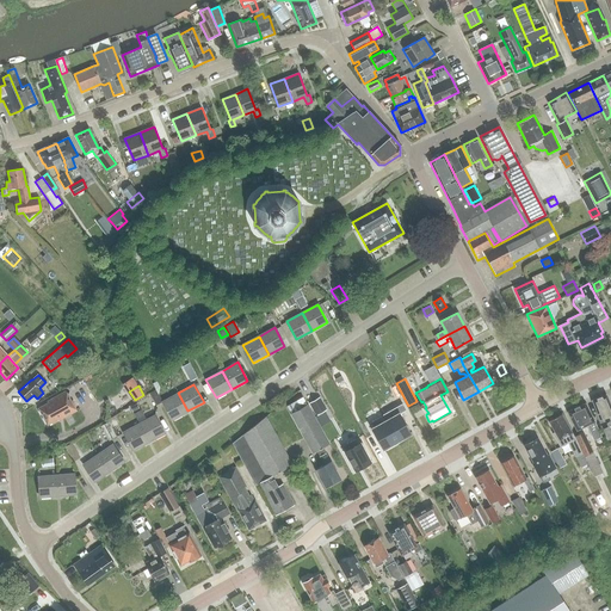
[(38,408),(48,425),(57,419),(59,421),(76,411),(66,392),(47,401),(48,403),(38,408)]
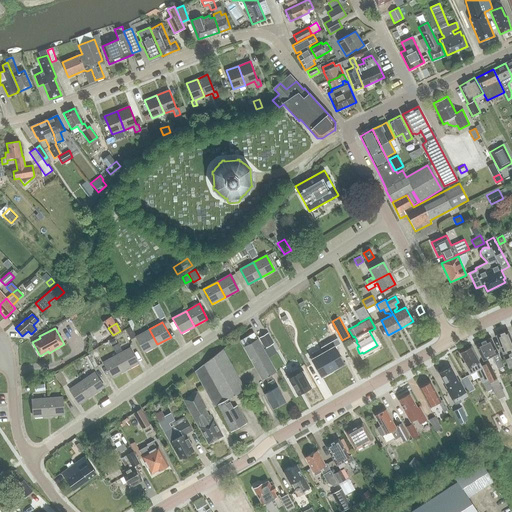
[(144,352),(157,344),(149,329),(136,337),(144,352)]
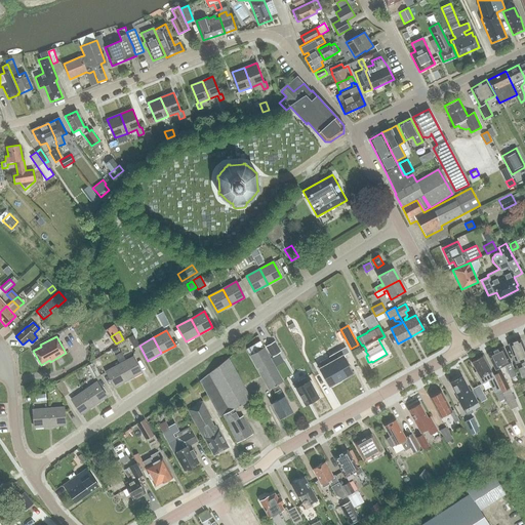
[(524,350),(521,339),(509,344),(515,361),(523,358),(524,363),(521,364),(522,367),(519,368),(519,369),(521,376),(522,377),(524,375),(524,350)]
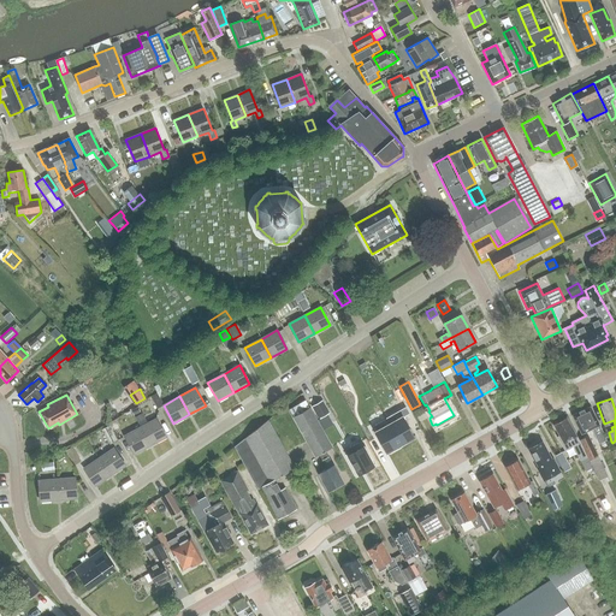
[(319,419),(327,414),(320,402),(312,407),(319,419)]
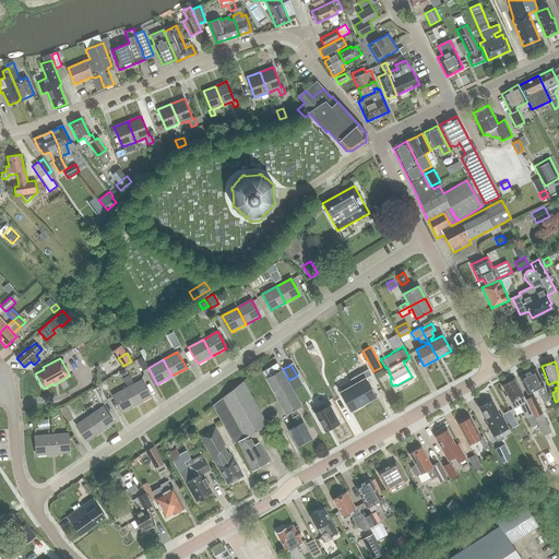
[(121,378),(128,375),(125,368),(118,371),(121,378)]
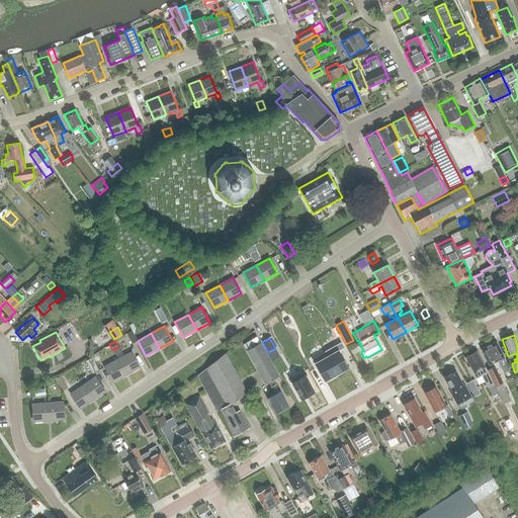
[(496,342),(481,349),(489,365),(498,360),(502,369),(508,366),(496,342)]
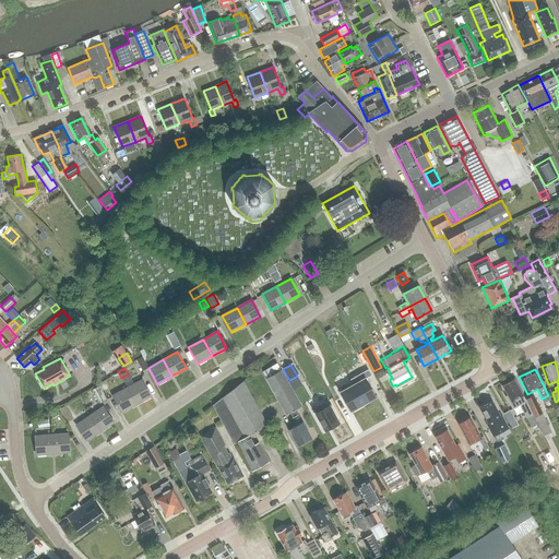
[(295,409),(301,406),(293,390),(287,381),(282,370),(265,379),(286,415),(289,413),(293,418),(298,415),(295,409)]
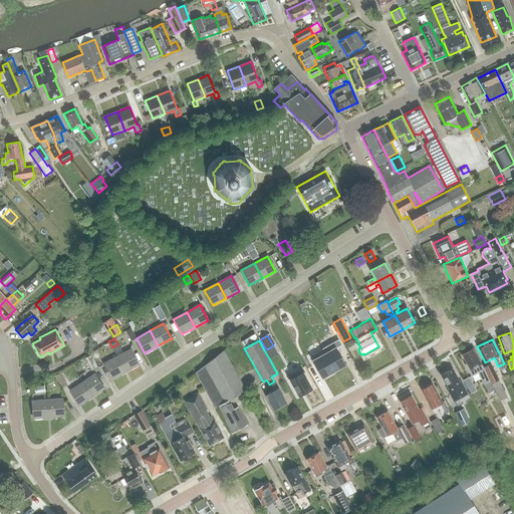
[(273,345),(266,349),(264,350),(269,358),(277,353),(273,345)]
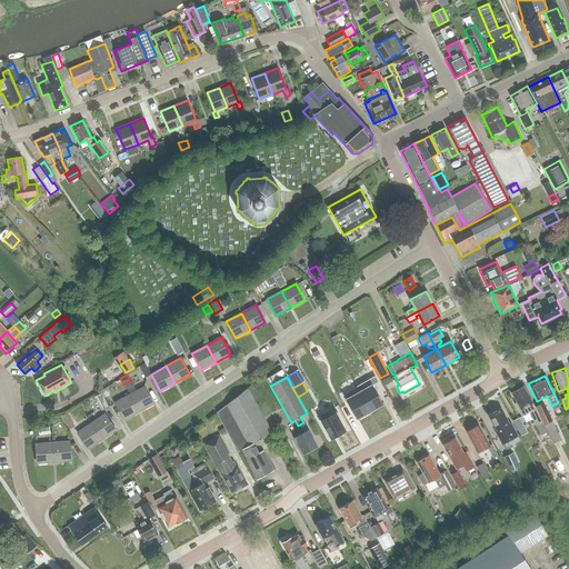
[(356,387),(369,411),(382,405),(371,385),(359,391),(357,387),(356,387)]
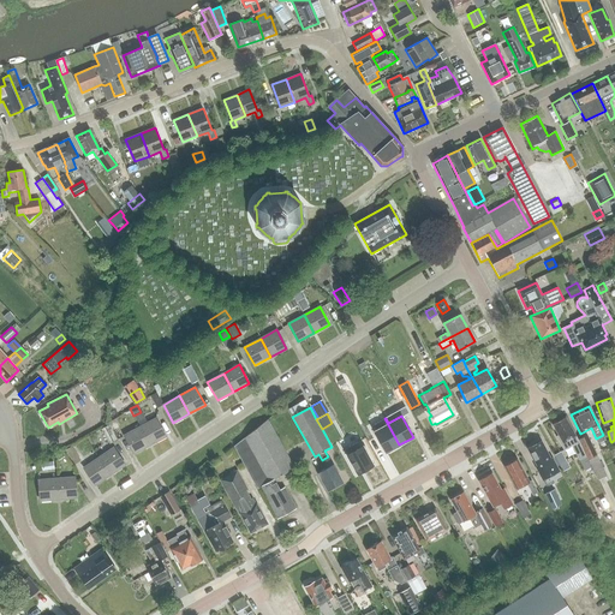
[(150,445),(166,436),(156,418),(139,427),(150,445)]
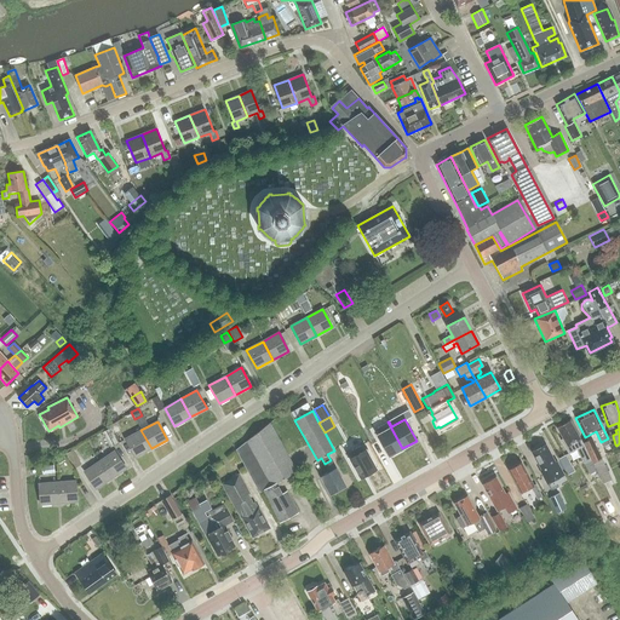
[(402,448),(388,422),(374,430),(389,457),(402,448)]
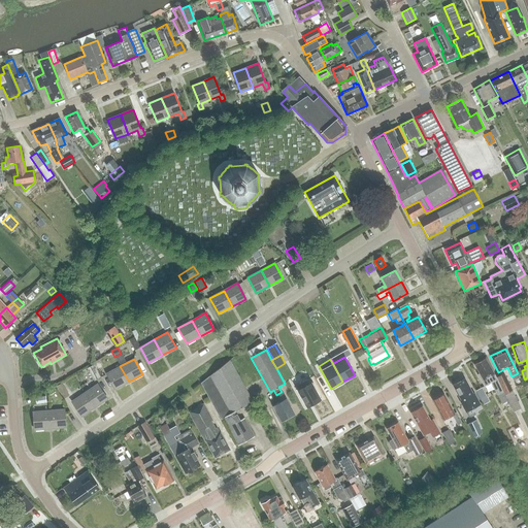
[(485,359),(474,365),(479,372),(476,373),(477,375),(480,380),(484,387),(491,383),(495,390),(497,394),(503,392),(500,387),(494,374),(485,359)]
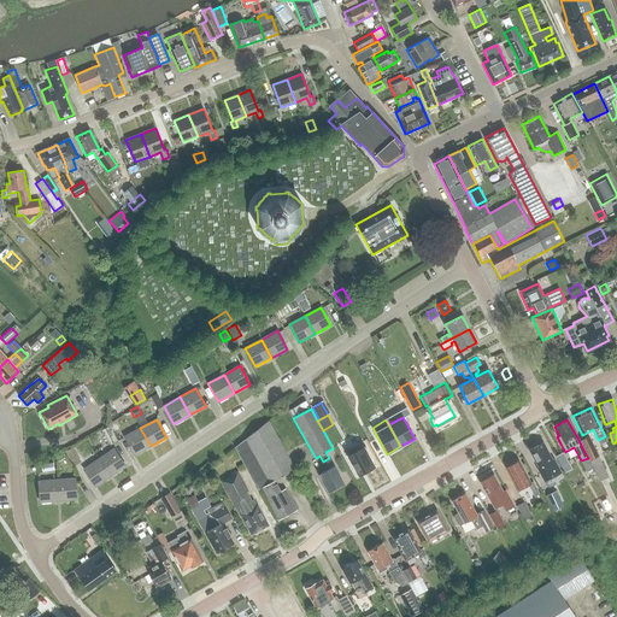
[(268,421),(234,447),(258,491),(295,469),(268,421)]
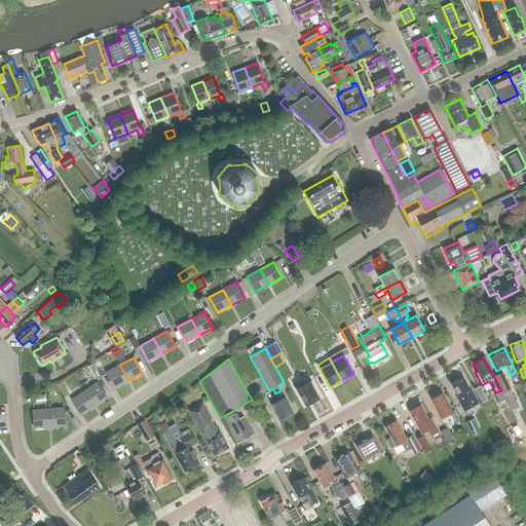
[(97,370),(102,367),(99,360),(92,363),(97,370)]
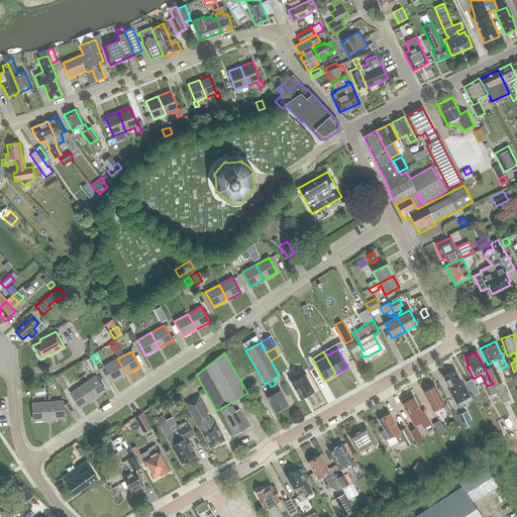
[(112,381),(126,374),(117,358),(104,366),(112,381)]
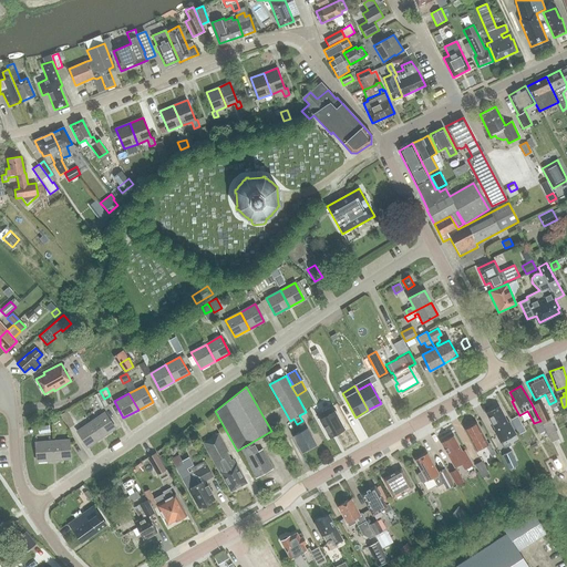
[(559,439),(542,401),(533,404),(550,443),(559,439)]
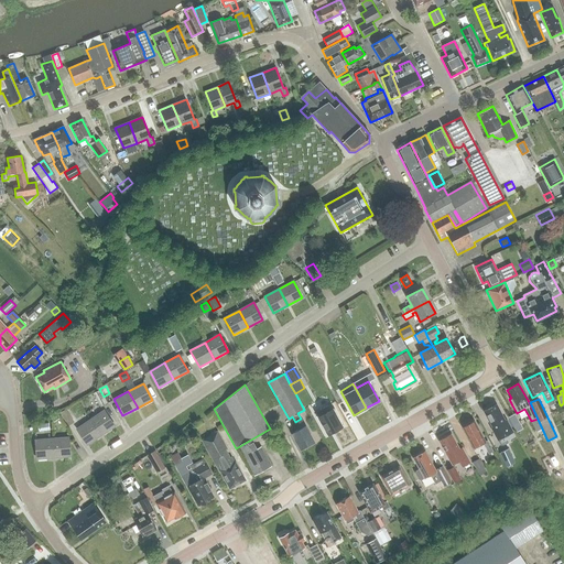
[(315,412),(327,434),(343,426),(331,404),(315,412)]
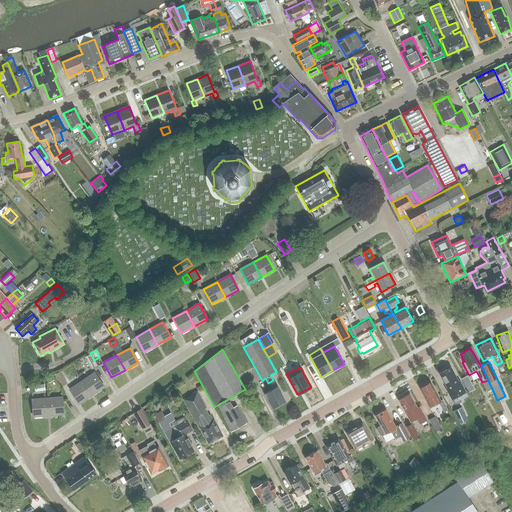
[(450,367),(439,373),(446,388),(445,388),(451,399),(465,392),(459,381),(458,381),(454,374),(450,367)]
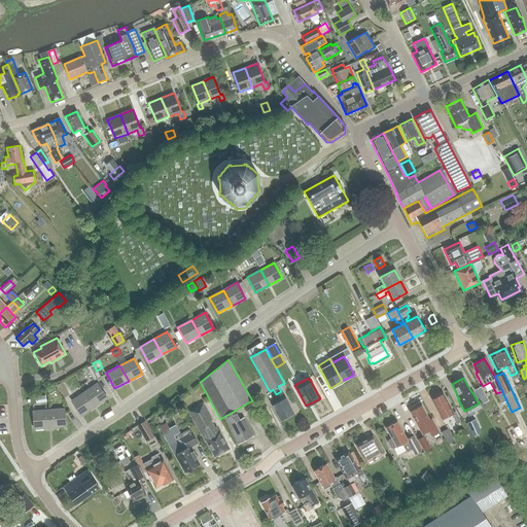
[(95,407),(107,398),(97,383),(84,392),(95,407)]
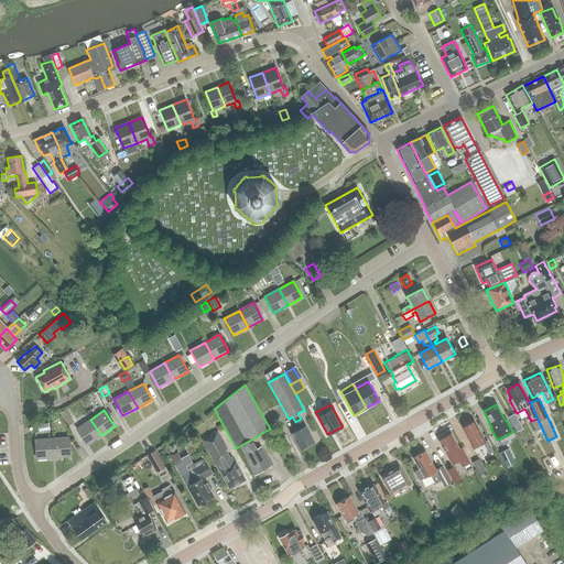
[(301,449),(314,442),(305,426),(301,419),(295,422),(300,430),(292,433),(301,449)]
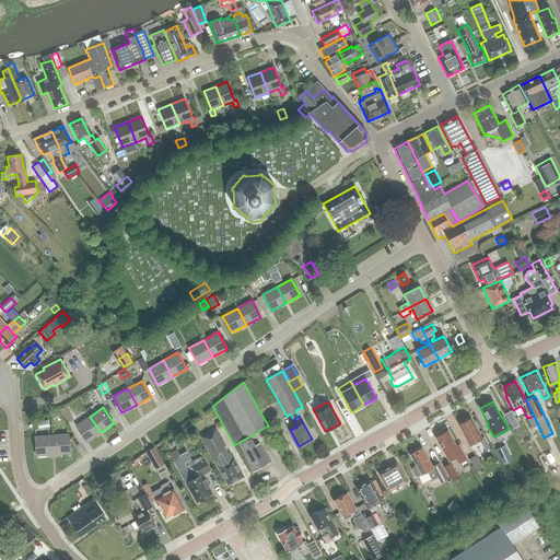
[(534,416),(527,418),(532,429),(538,426),(534,416)]
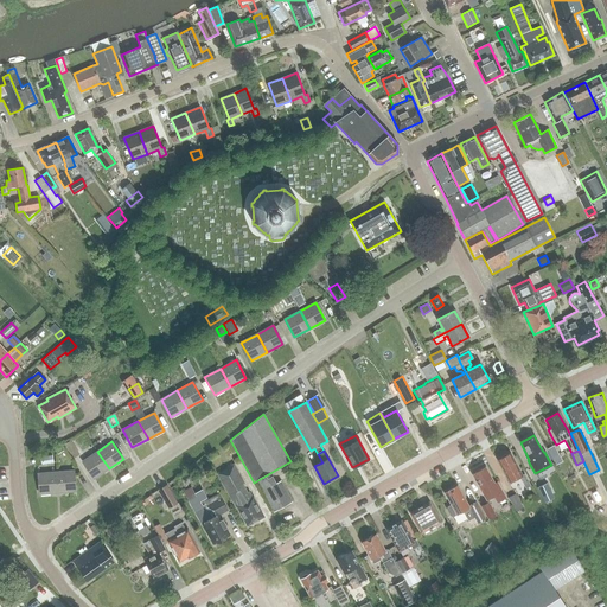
[(94,479),(109,468),(97,452),(82,461),(94,479)]
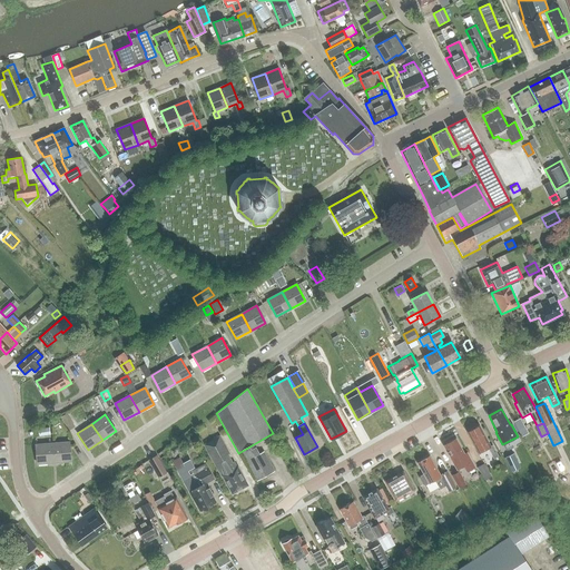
[(479,425),(468,432),(479,453),(488,448),(493,459),(499,457),(492,445),(490,446),(479,425)]
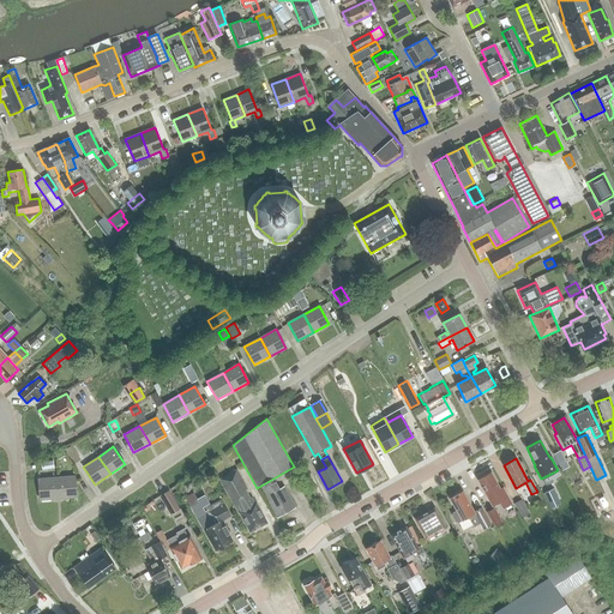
[(567,465),(564,458),(558,462),(563,469),(567,465)]
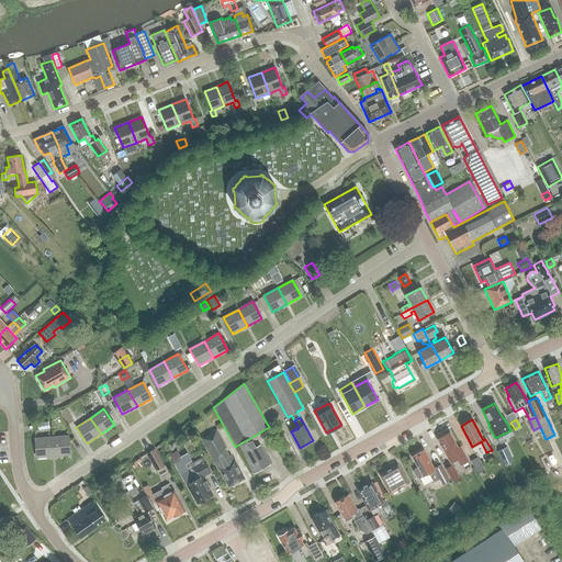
[(49,429),(48,420),(36,423),(37,430),(49,429)]
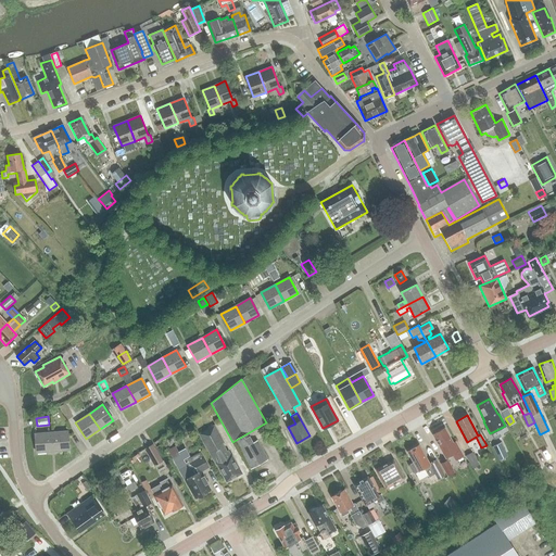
[(232,478),(241,474),(231,456),(228,450),(226,451),(223,443),(224,443),(214,425),(199,433),(213,459),(219,455),(220,457),(223,456),(225,459),(217,464),(227,481),(230,479),(230,480),(232,479),(232,478)]
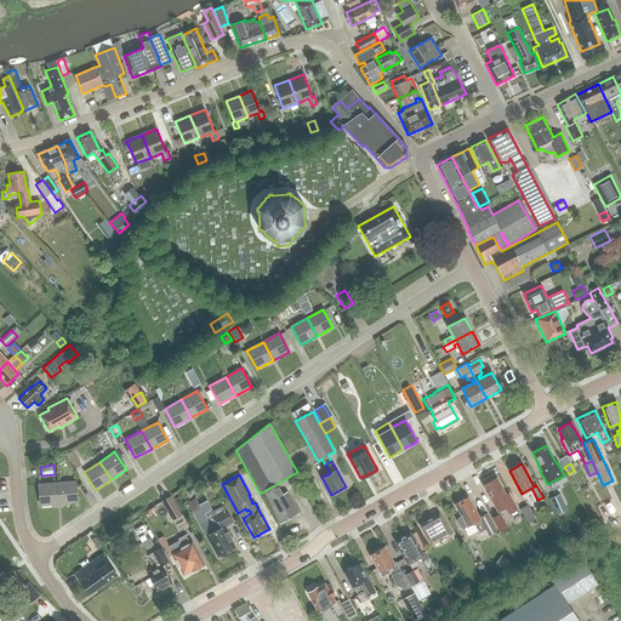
[(497,512),(505,507),(508,514),(518,510),(508,493),(506,495),(496,478),(483,485),(497,512)]
